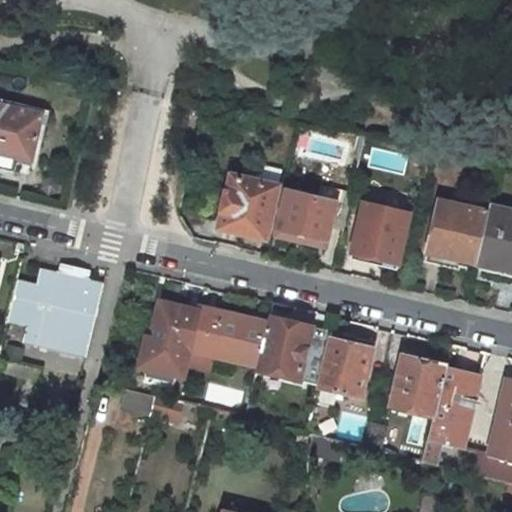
[(42,115),(0,104),(0,165),(12,168),(14,156),(24,158),(31,160),(42,115)]
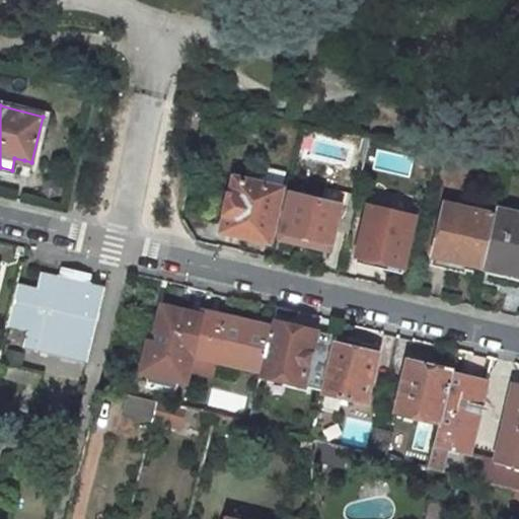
[(285,187),(231,173),(219,223),(217,233),(271,246),(285,189),(285,187)]
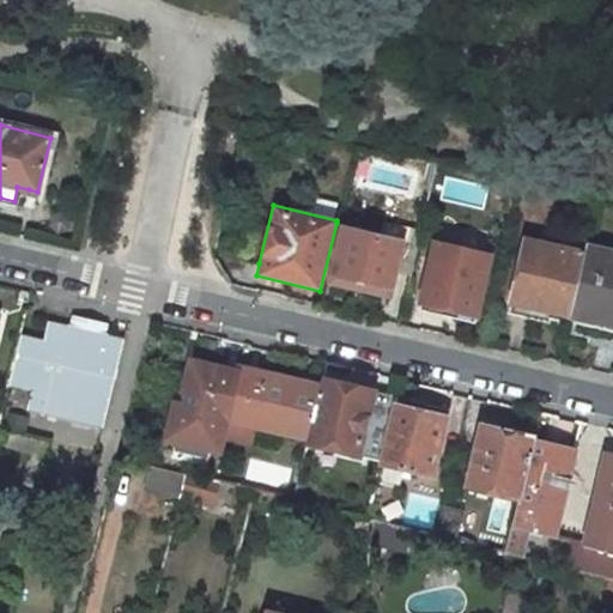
[(400,238),(340,224),(326,284),(392,299),(406,241),(400,238)]
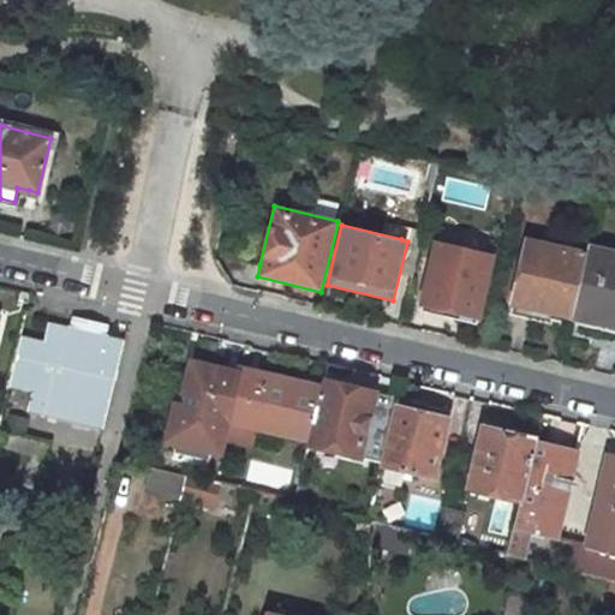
[(587,250),(524,237),(509,305),(571,320),(587,250)]
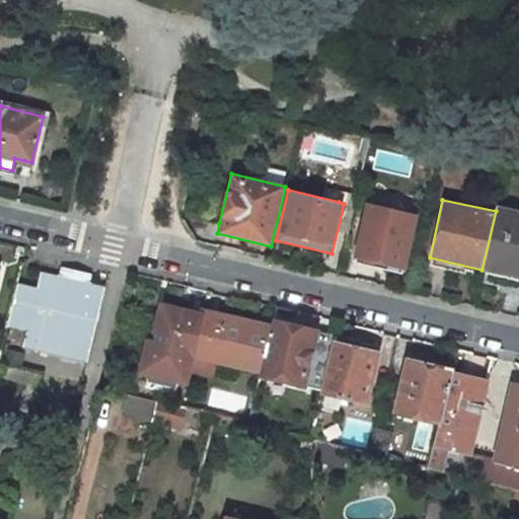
[(518,210),(497,206),(496,211),(482,270),(518,279),(518,210)]
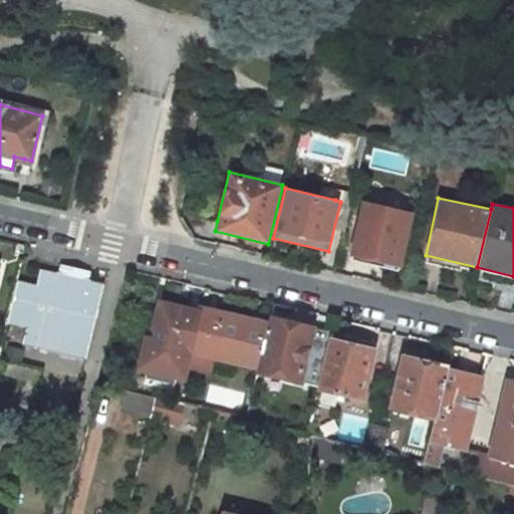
[(363,211),(351,261),(378,267),(398,272),(400,264),(410,222),(363,211)]
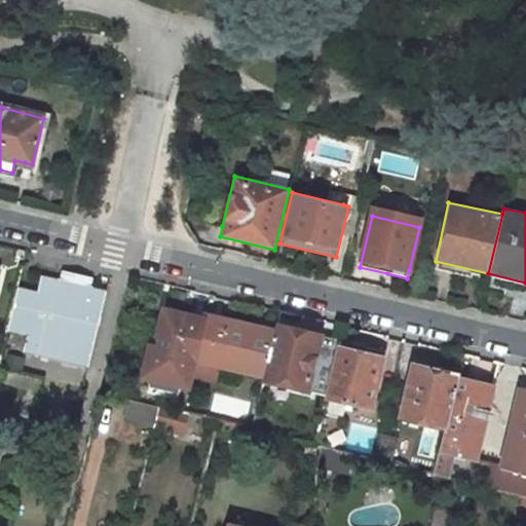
[(24,337),(20,354),(86,367),(103,284),(58,274),(57,278),(37,275),(34,291),(13,287),(5,333),(24,337)]
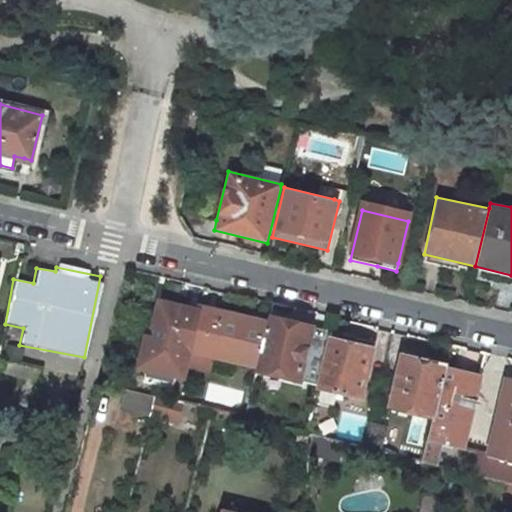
[(183,307),(161,302),(152,341),(147,343),(141,365),(185,376),(187,366),(191,350),(201,312),(183,307)]
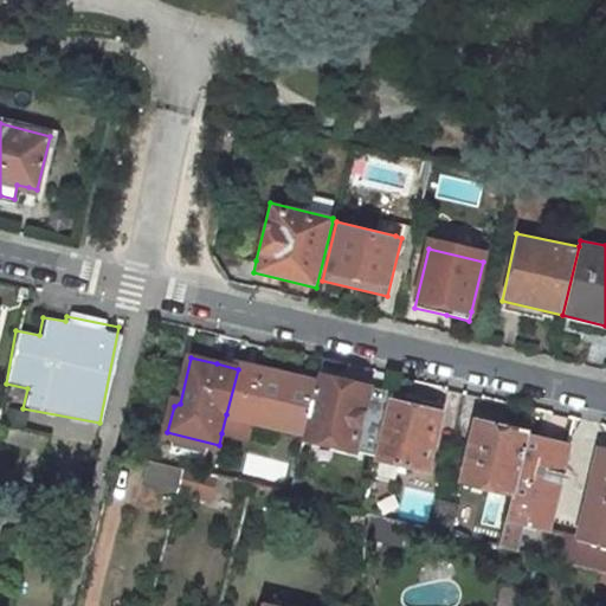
[(259,368),(239,363),(238,369),(226,414),(251,420),(305,433),(317,382),(259,368)]
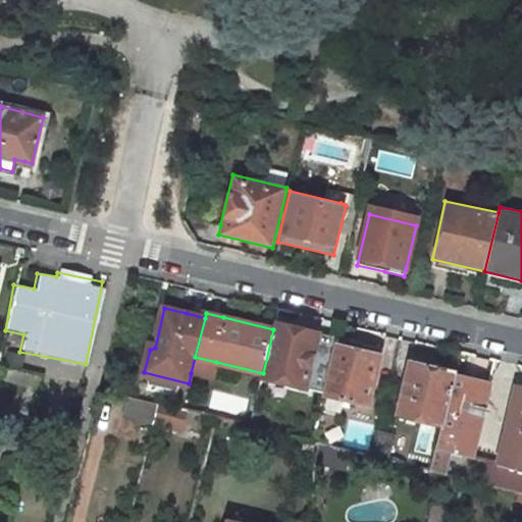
[(337,337),(274,323),(273,329),(263,373),(262,377),(325,393),(337,337)]
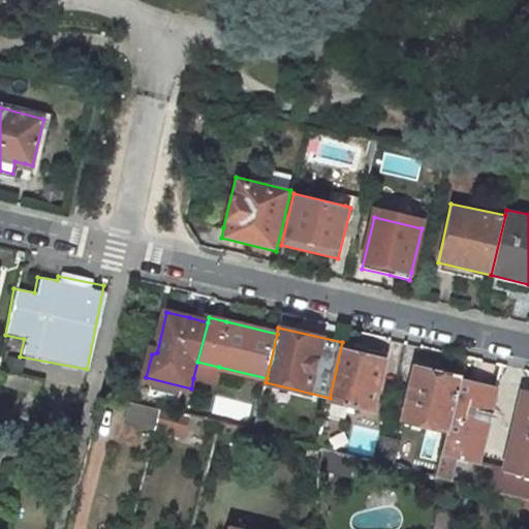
[(366,348),(342,342),(330,398),(329,400),(373,410),(384,360),(365,355),(366,348)]
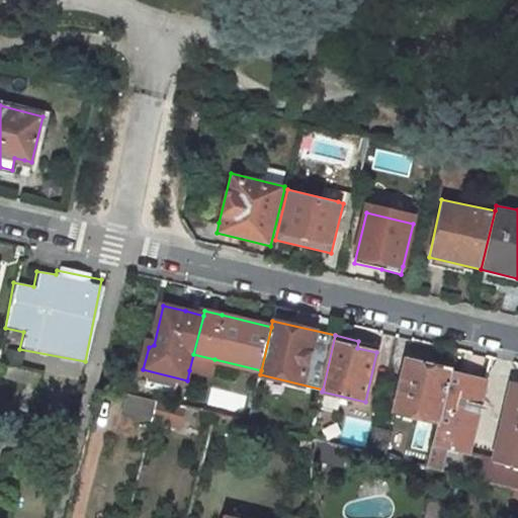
[(210,375),(214,359),(193,354),(189,370),(210,375)]
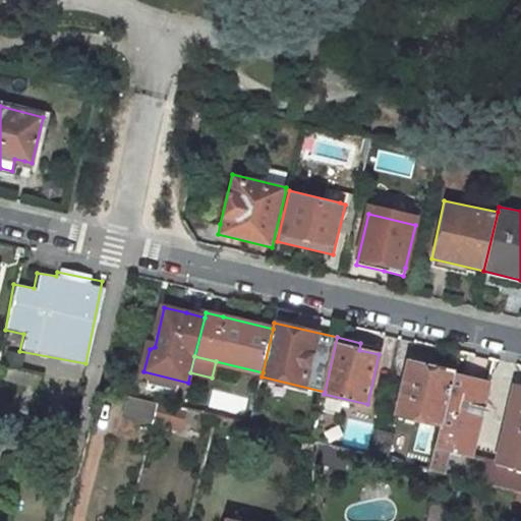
[(454,372),(409,362),(397,414),(442,424),(454,372)]
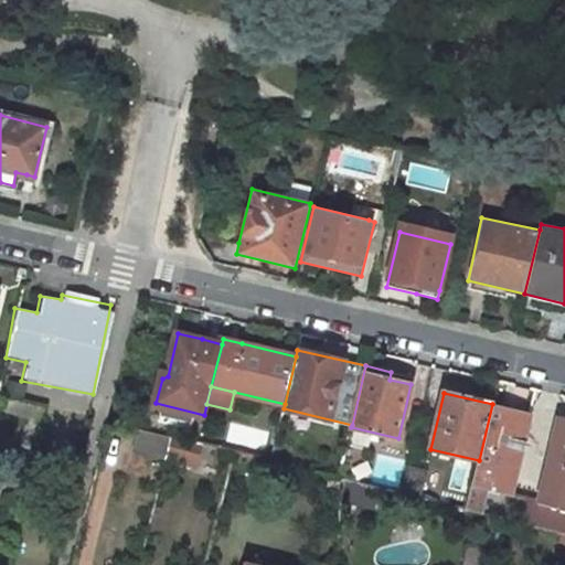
[(46,406),(10,397),(7,411),(43,419),(46,406)]
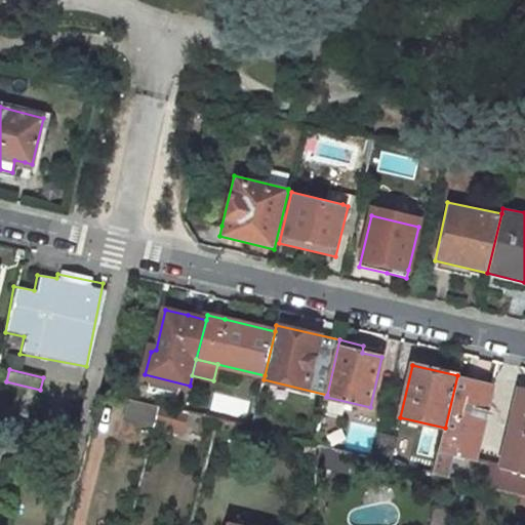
[(492,384),(457,375),(445,428),(436,473),(466,480),(524,495),(524,473),(500,468),(500,466),(475,459),(492,384)]
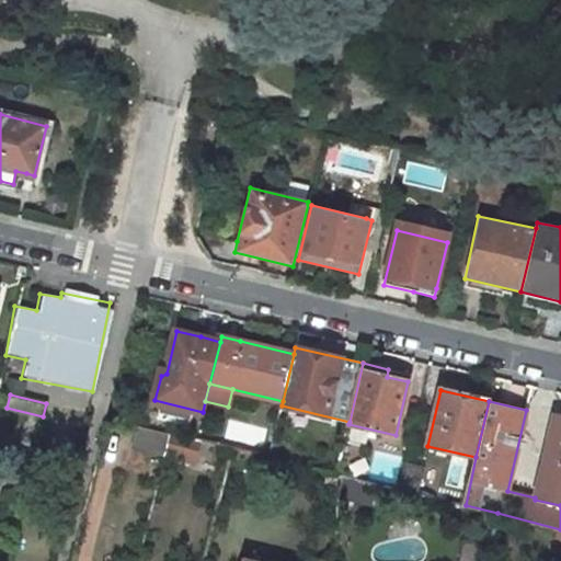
[(560,416),(554,415),(535,497),(535,500),(560,505),(560,416)]
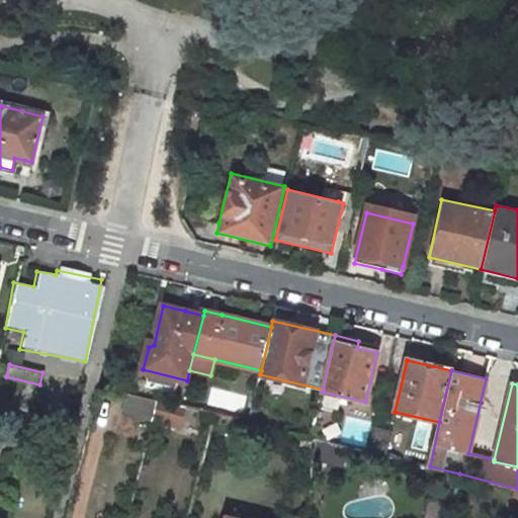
[(157,401),(127,394),(122,413),(152,420),(157,401)]
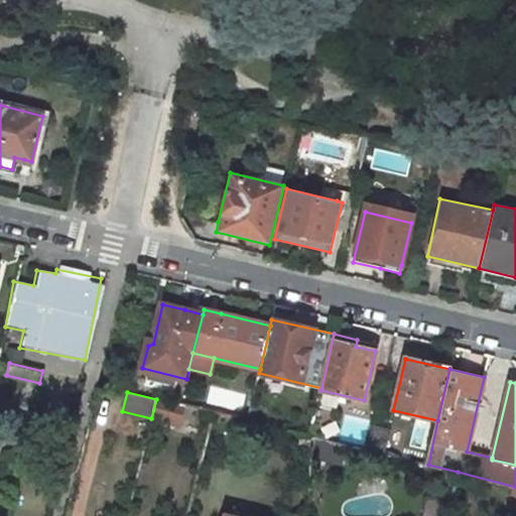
[(156,399),(151,418),(178,425),(183,406),(178,405),(156,399)]
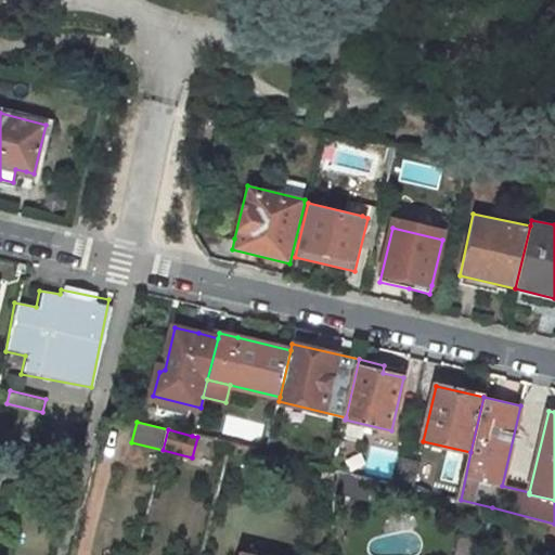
[(434,477),(437,465),(403,457),(400,470),(434,477)]
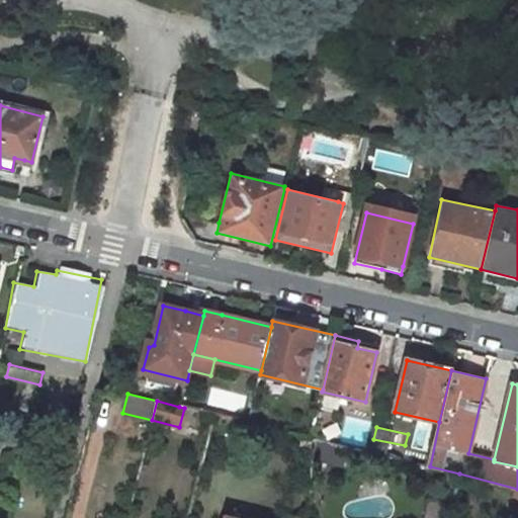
[(370,452),(402,460),(405,445),(373,439),(370,452)]
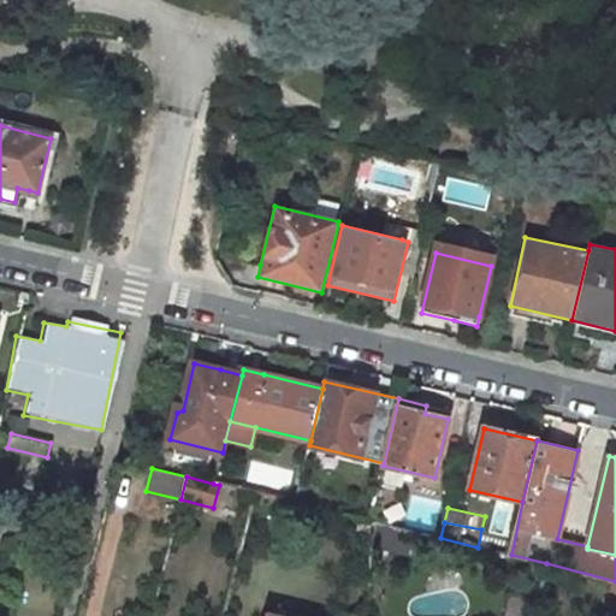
[(406,529),(391,526),(386,549),(409,555),(414,532),(406,529)]
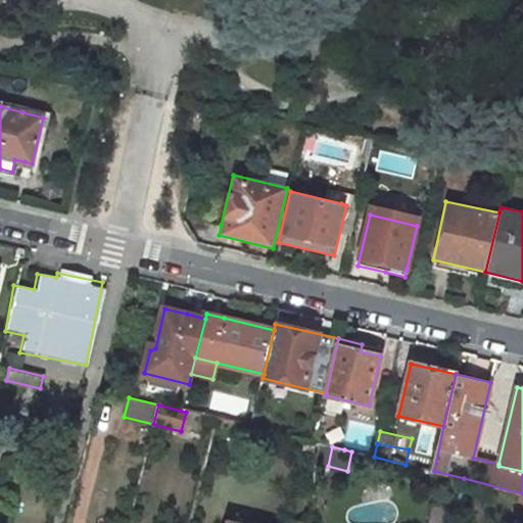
All buildings are outlined.
